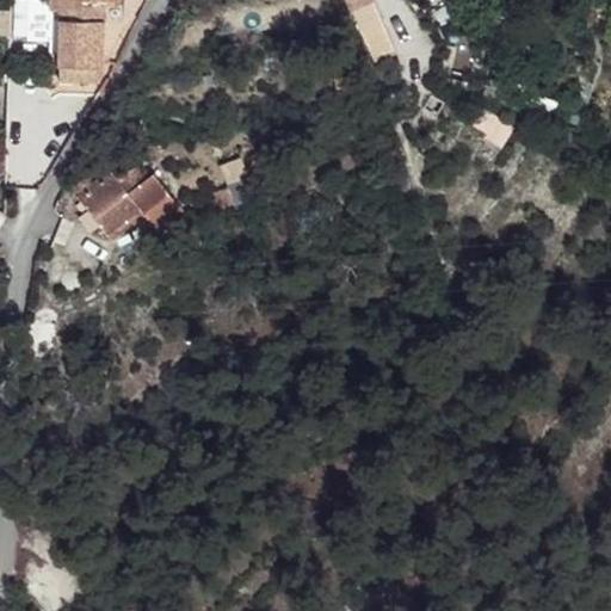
[(51,0),(17,0),(17,36),(29,36),(29,41),(51,41),(51,10),(51,0)]
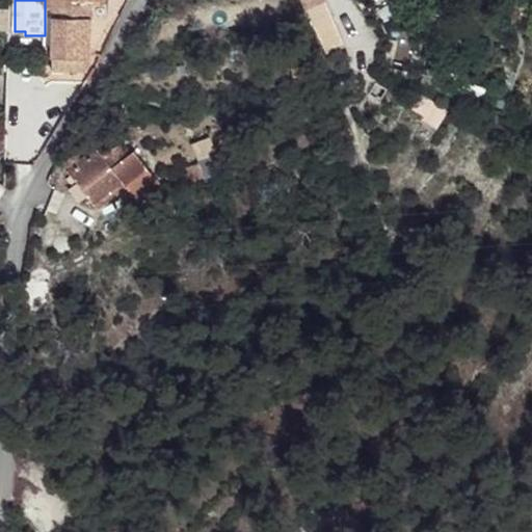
[(45,0),(45,8),(52,8),(52,73),(87,73),(88,58),(90,58),(91,1),(107,1),(106,0),(45,0)]
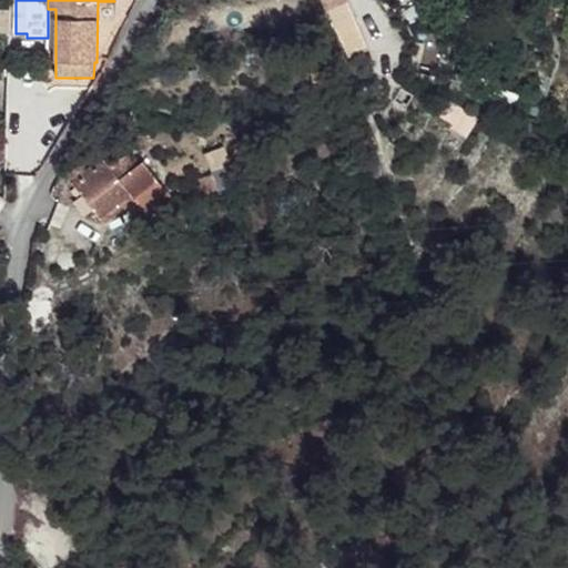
[(369,49),(348,0),(325,0),(350,57),(369,49)]
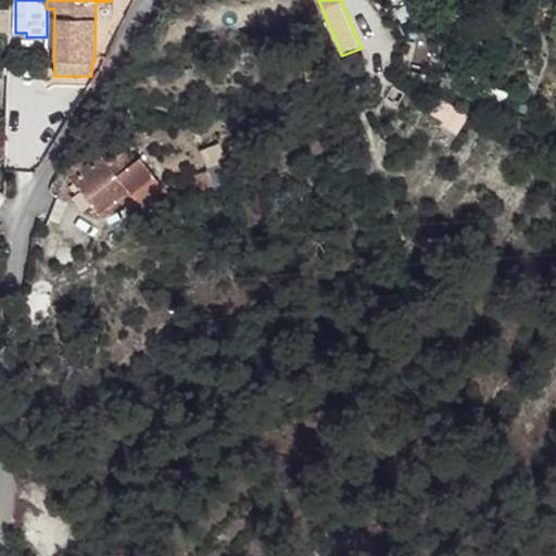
[(317,68),(305,72),(308,87),(321,85),(317,68)]
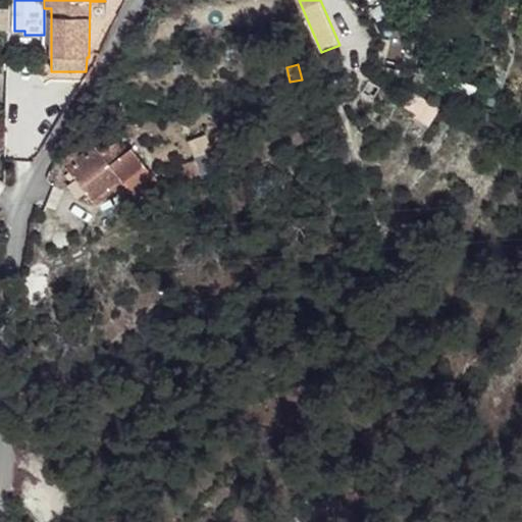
[(403,107),(431,121),(438,106),(411,92),(403,107)]
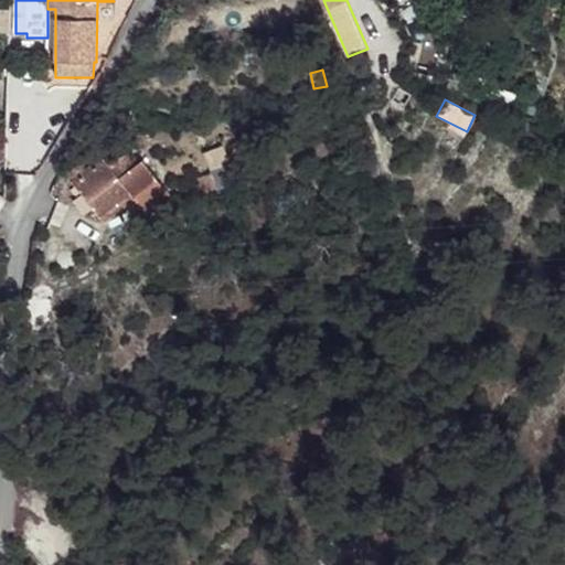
[(74,180),(72,182),(83,195),(92,206),(104,222),(135,198),(157,180),(142,161),(131,170),(119,156),(108,164),(102,158),(87,170),(81,162),(67,172),(74,180)]
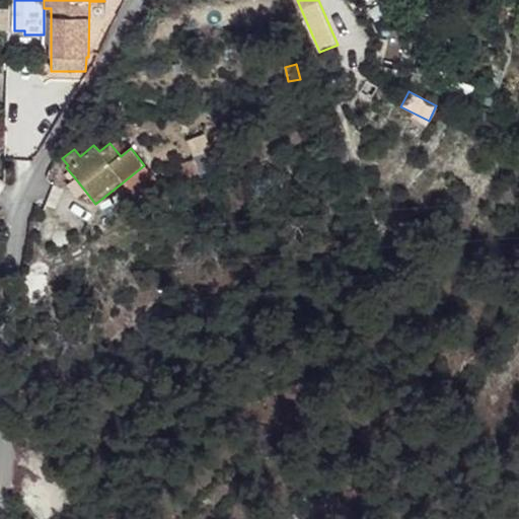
[(194,159),(199,173),(207,170),(202,156),(194,159)]
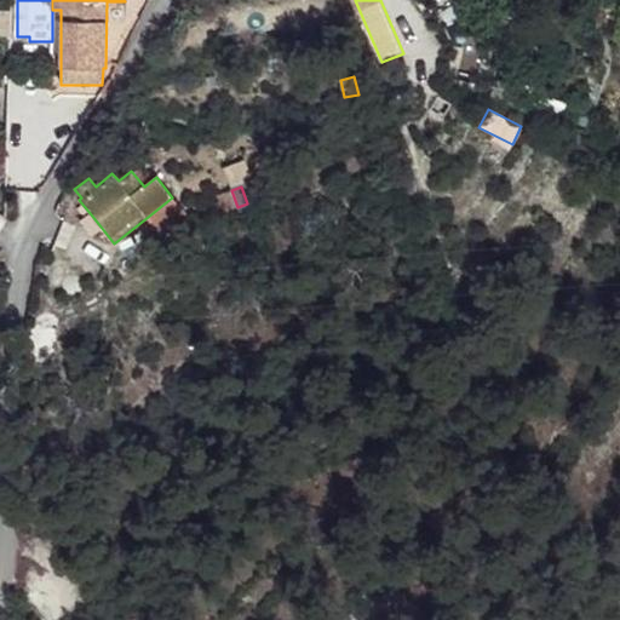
[(223,212),(237,207),(231,190),(217,195),(223,212)]
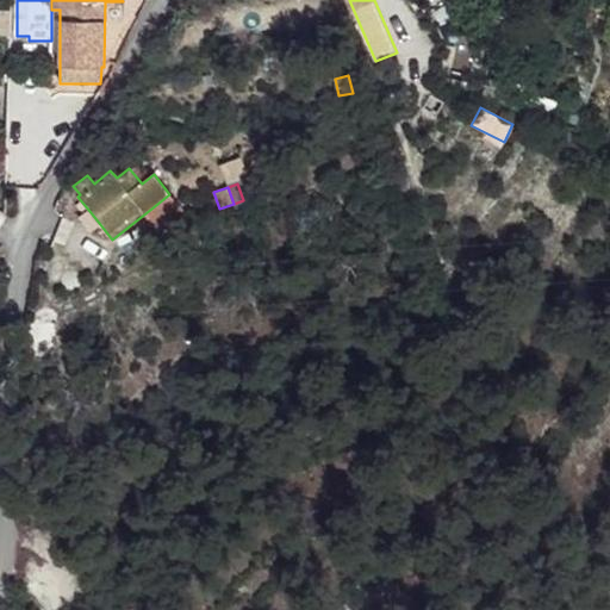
[(182,209),(169,194),(145,213),(157,229),(182,209)]
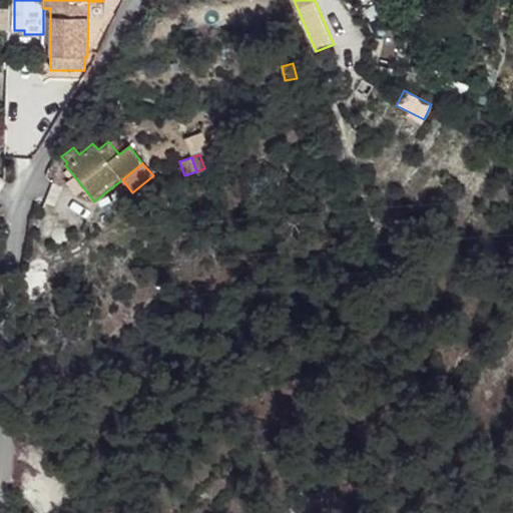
[(75,177),(68,181),(77,192),(83,187),(75,177)]
